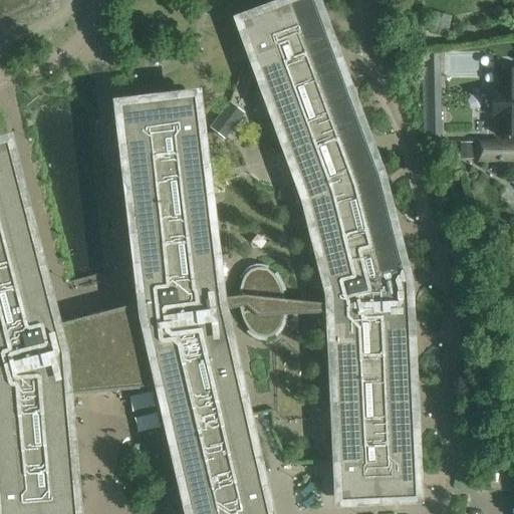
[(267,17),(242,27),(271,105),(275,103),(305,186),(313,183),(316,193),(309,196),(329,273),(336,271),(339,282),(331,284),(334,293),(335,313),(342,312),(343,323),(335,323),(339,404),(347,403),(347,415),(339,415),(340,430),(336,431),(339,495),(365,493),(365,495),(393,494),(393,492),(415,491),(412,427),(405,427),(405,420),(412,420),(408,336),(401,337),(401,329),(408,329),(407,305),(409,305),(409,304),(406,304),(405,286),(408,286),(408,285),(406,283),(397,247),(390,249),(388,242),(395,240),(378,176),(369,153),(362,155),(360,149),(367,146),(338,67),(331,70),(328,63),(335,61),(313,0),(292,8),(291,6),(266,16),(267,17)]
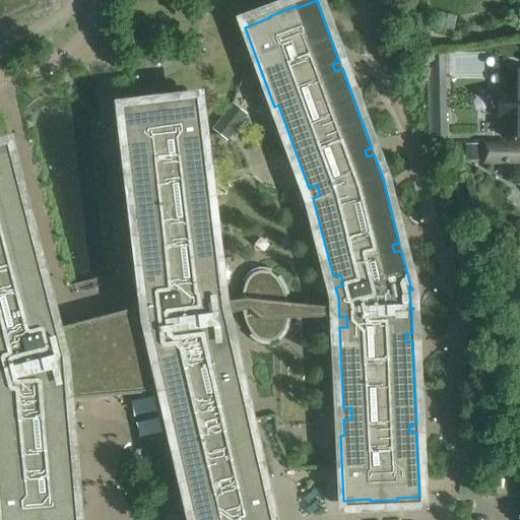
[(450,38),(456,17),(440,12),(434,33),(450,38)]
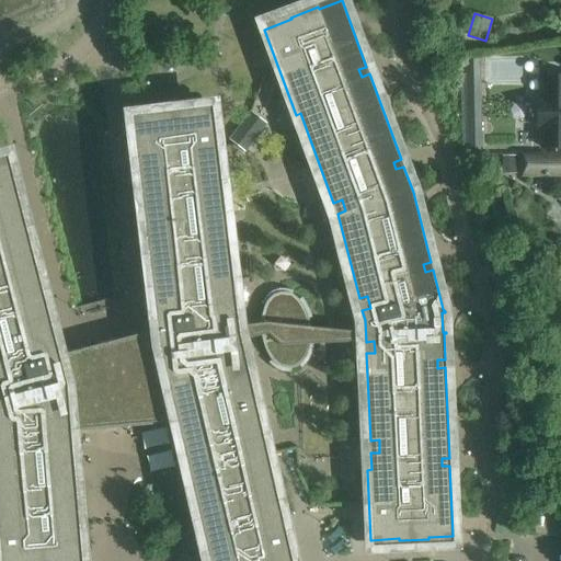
[(464,105),(461,105),(462,151),(465,151),(482,150),(482,105),(481,59),(465,59),(466,105),(464,105)]
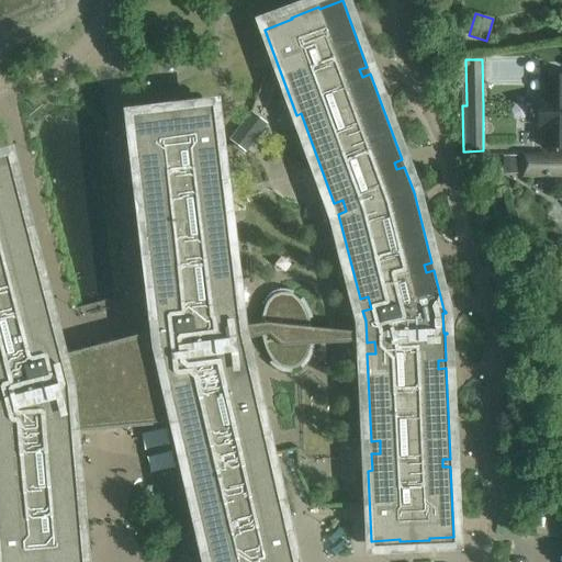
[(561,75),(540,75),(541,96),(537,96),(537,131),(540,131),(540,149),(561,148),(561,75)]
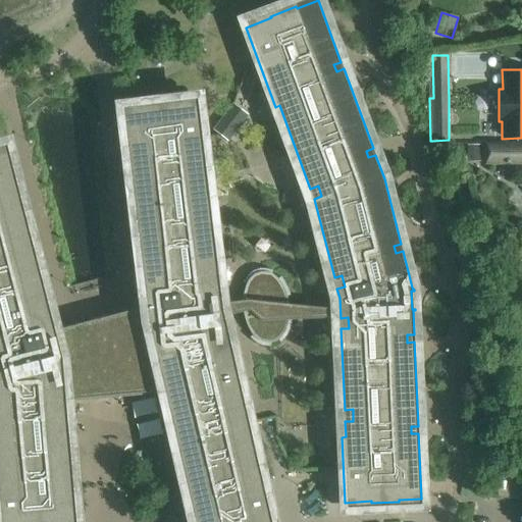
[(0,521),(74,521),(64,400),(88,398),(89,399),(91,400),(94,401),(97,400),(100,399),(102,397),(162,392),(183,482),(177,483),(177,482),(176,482),(184,514),(185,513),(185,512),(190,511),(191,521),(271,521),(223,315),(243,310),(246,324),(253,335),(250,337),(251,338),(254,335),(260,341),(269,343),(269,347),(270,347),(270,343),(278,340),(280,343),(281,342),(278,338),(283,331),(286,323),(288,319),(288,314),(292,315),(292,314),(289,313),(289,304),(286,297),(290,296),(290,295),(285,296),(282,288),(278,280),(281,278),(280,277),(278,279),(271,273),(272,270),(271,270),(269,274),(261,273),(253,276),(248,282),(244,281),(243,282),(246,283),(242,301),(221,304),(219,286),(207,289),(205,277),(213,276),(204,197),(196,198),(195,187),(202,186),(197,139),(202,139),(198,104),(170,107),(170,105),(143,108),(143,110),(120,113),(128,177),(136,177),(137,185),(129,186),(139,269),(146,268),(147,275),(140,276),(144,307),(105,317),(93,320),(93,319),(91,319),(90,321),(54,330),(48,309),(41,311),(40,304),(47,302),(25,220),(18,222),(16,215),(23,213),(7,150),(0,151),(0,521)]
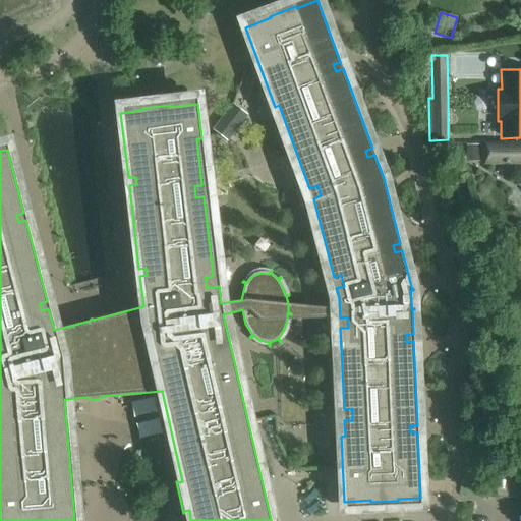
[(227,112),(214,129),(220,134),(227,140),(240,122),(234,117),(227,112)]
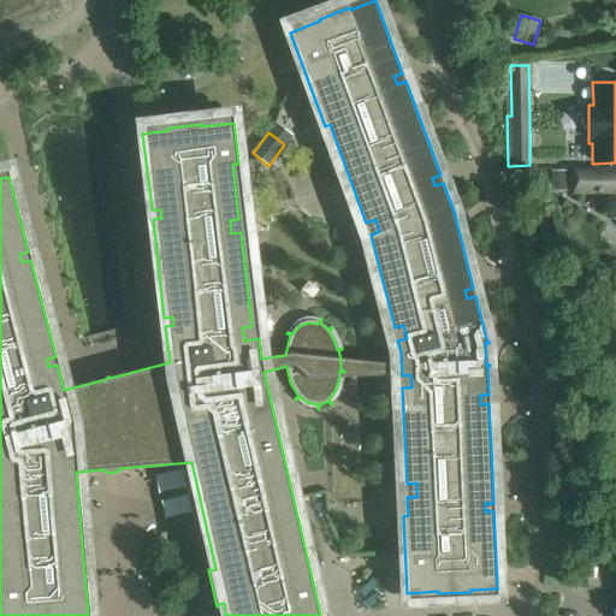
[(567,169),(552,169),(552,188),(567,188),(567,169)]
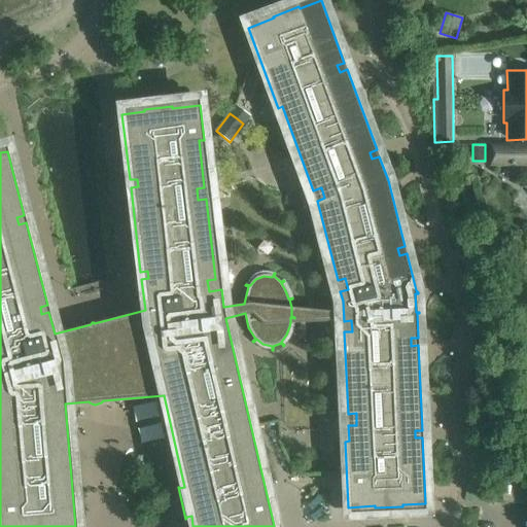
[(526,164),(526,144),(491,144),(491,165),(526,164)]
